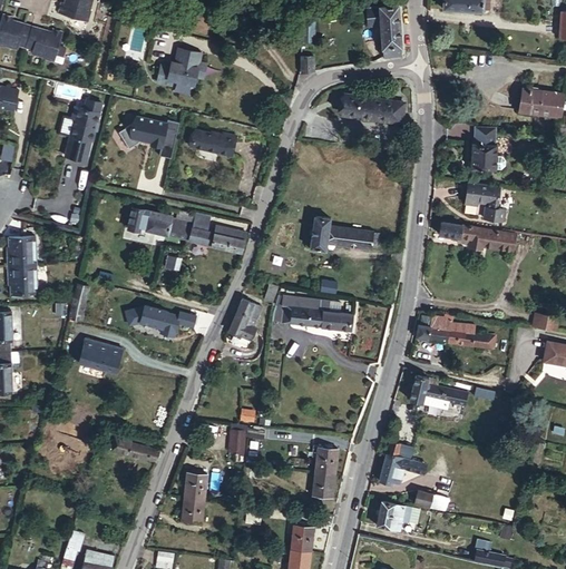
[(85,0),(59,0),(58,10),(56,10),(52,21),(81,29),(87,18),(84,17),(88,5),(85,3),(85,0)]
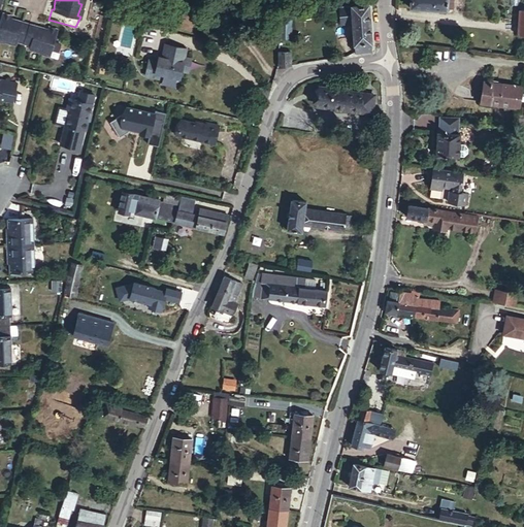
[(367,0),(355,0),(355,6),(336,8),(337,25),(352,25),(352,47),(368,46),(367,0)]
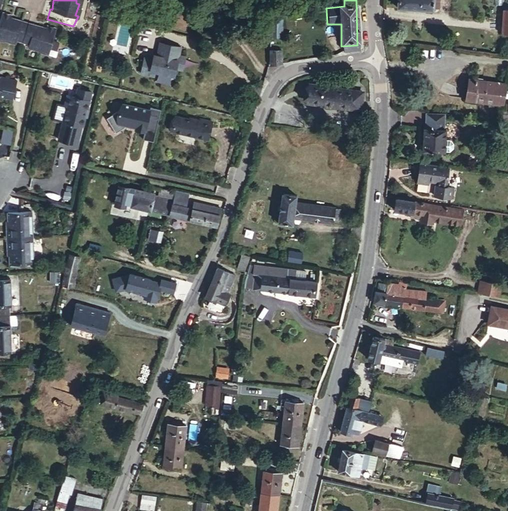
[(419,0),(381,0),(380,12),(424,15),(425,2),(419,1),(419,0)]
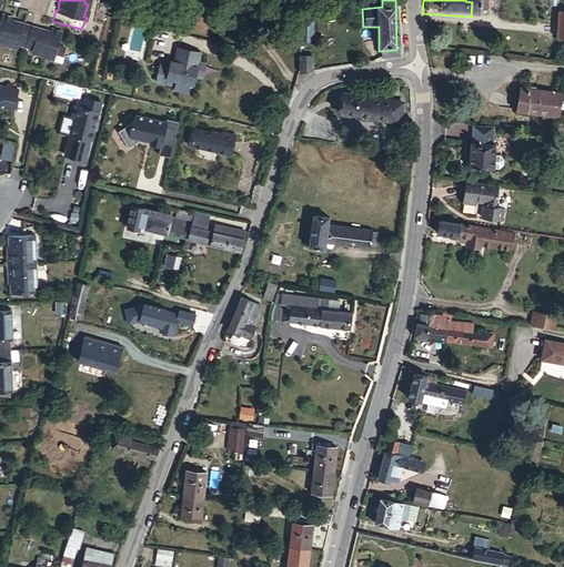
[(552,42),(563,42),(563,33),(563,16),(553,16),(552,42)]
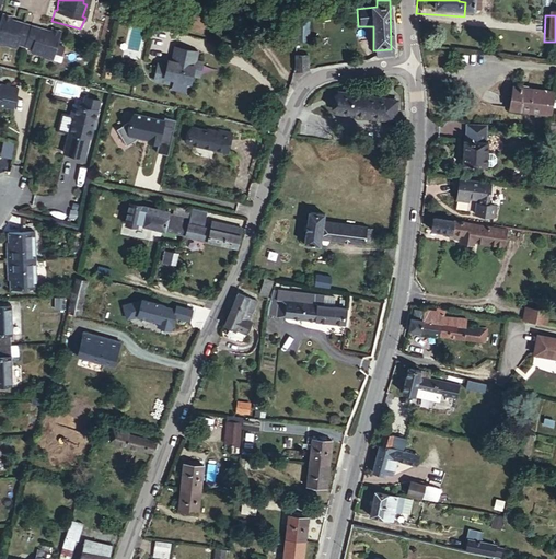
[(301,45),(305,19),(291,21),(289,44),(296,45),(301,45)]
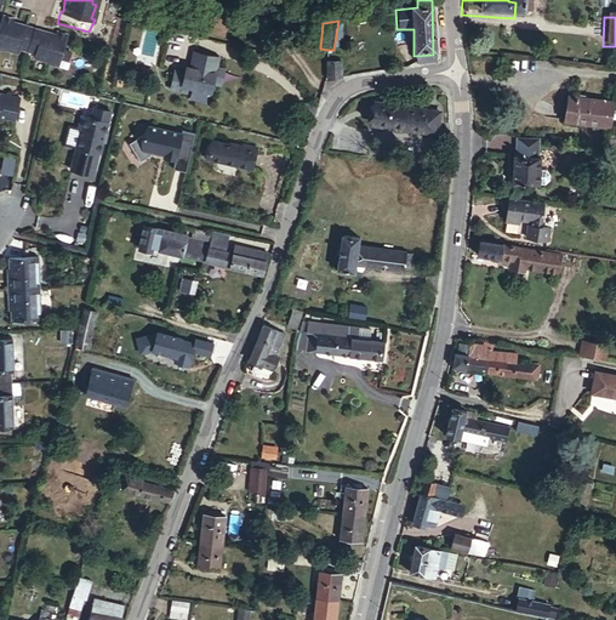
[(23,60),(30,34),(10,28),(10,26),(0,24),(0,60),(15,63),(17,57),(23,60)]
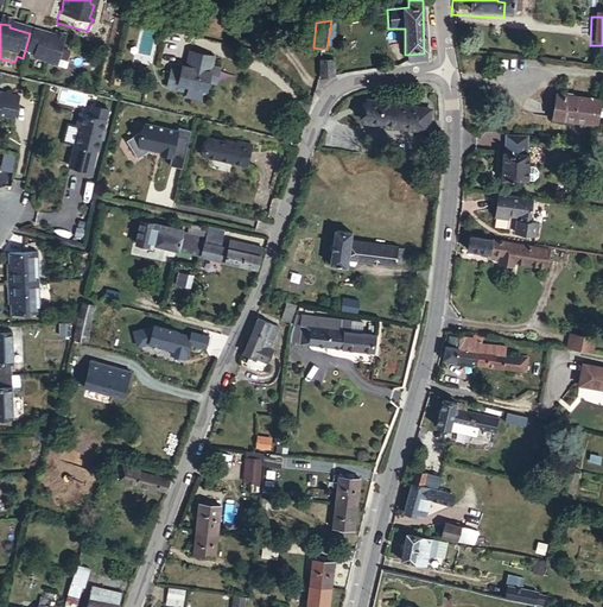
[(51,38),(30,33),(23,58),(30,59),(29,64),(43,68),(42,71),(52,74),(63,39),(52,35),(51,38)]
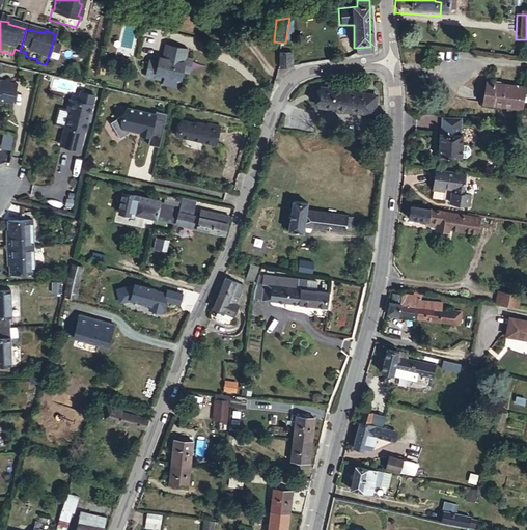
[(146,67),(142,84),(151,86),(153,82),(158,83),(176,88),(178,80),(185,82),(189,68),(183,66),(185,58),(174,55),(173,59),(162,56),(160,65),(157,64),(155,70),(146,67)]
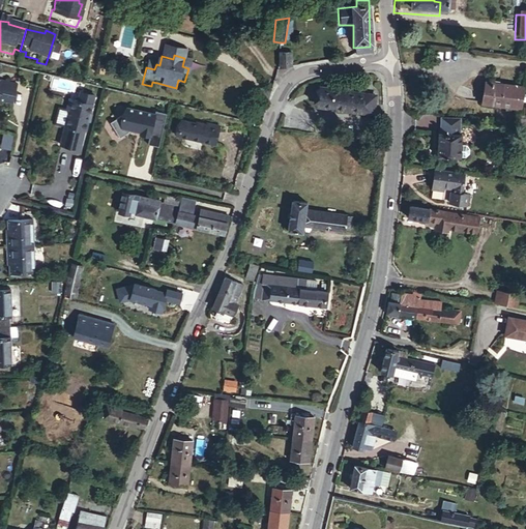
[(279,71),(286,70),(288,56),(279,55),(272,55),(270,77),(274,74),(279,71)]
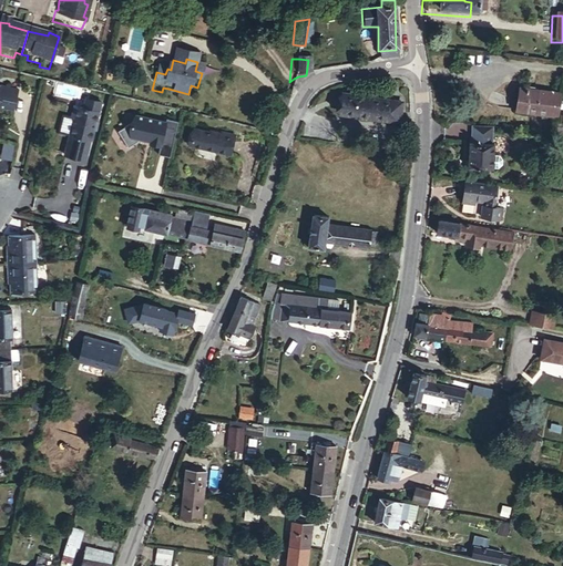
[(503,92),(499,114),(541,120),(544,98),(503,92)]
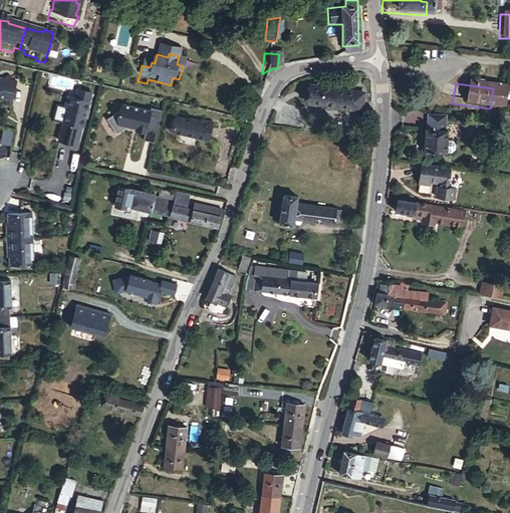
[(494,117),(492,124),(509,126),(509,83),(508,83),(504,106),(501,105),(499,117),(494,117)]
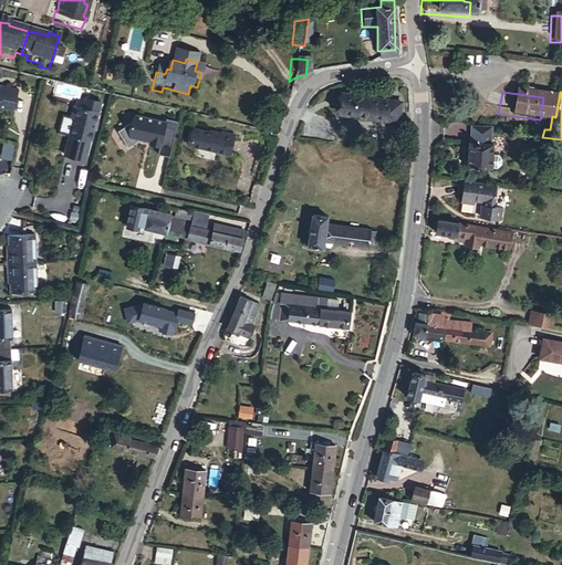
[(382,123),(385,98),(336,93),(333,116),(382,123)]
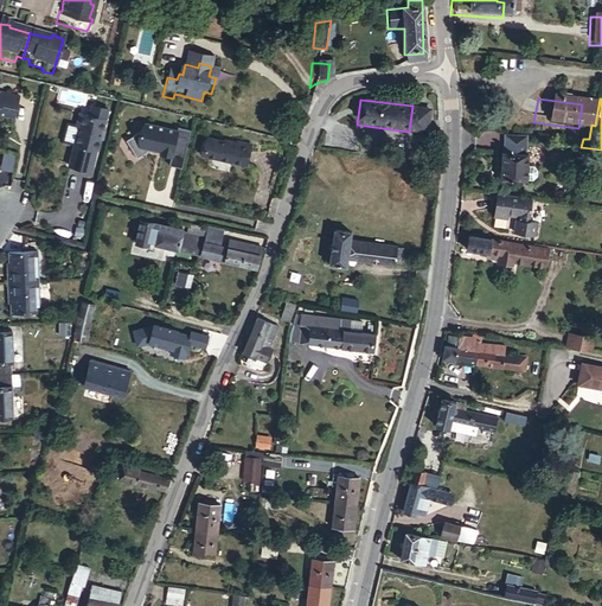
[(426,108),(412,106),(409,132),(421,133),(426,108)]
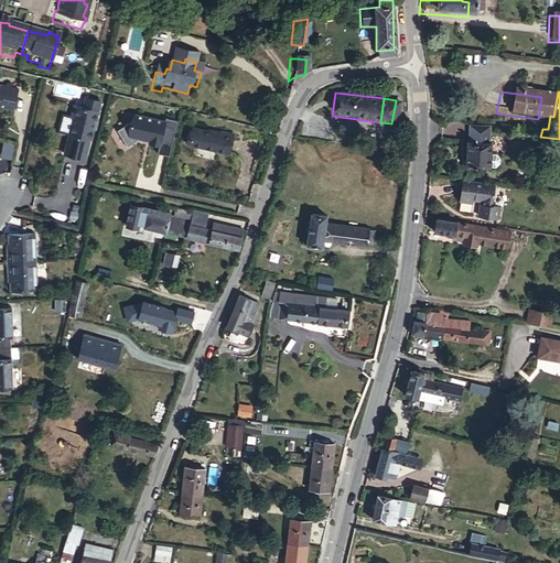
[(52,141),(47,162),(66,166),(72,147),(74,147),(84,109),(68,105),(66,115),(57,112),(54,123),(56,125),(52,141)]
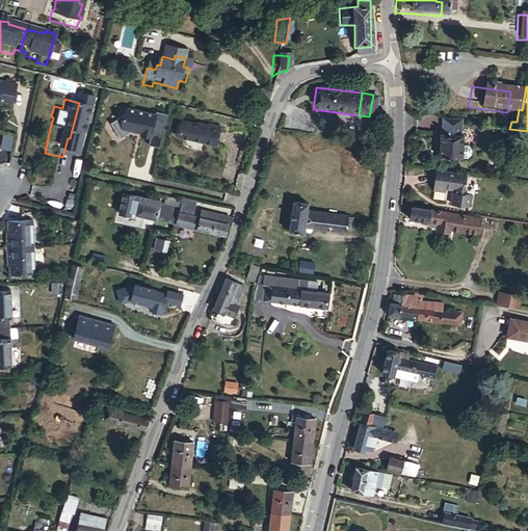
[(143,121),(115,113),(113,123),(109,122),(99,128),(107,142),(117,136),(117,134),(128,137),(128,139),(138,141),(143,121)]
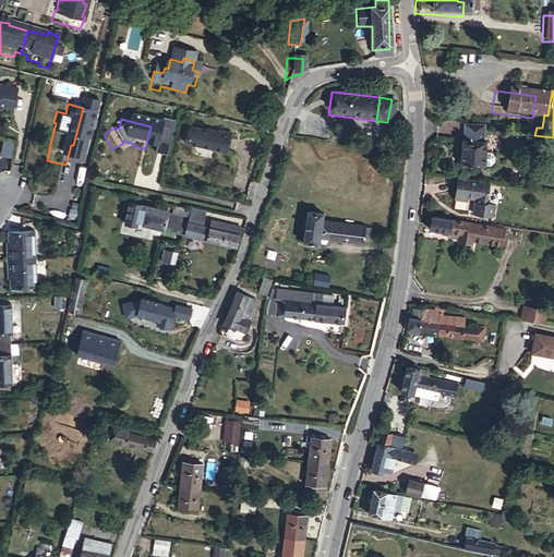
[(45,120),(40,136),(51,140),(56,123),(45,120)]
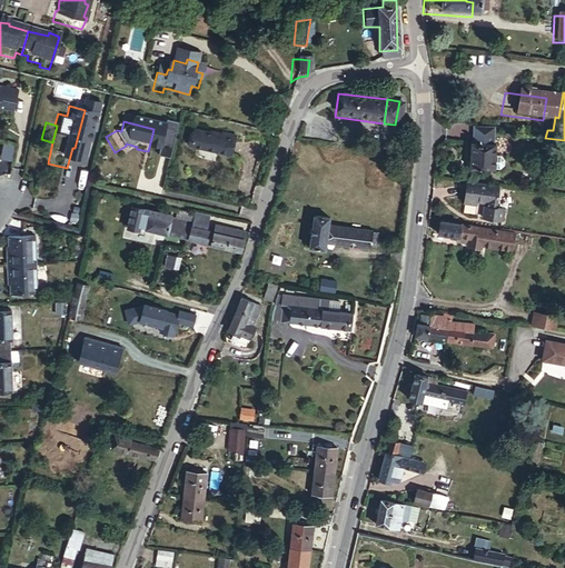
[(208,142),(181,136),(177,152),(218,162),(222,143),(209,140),(208,142)]
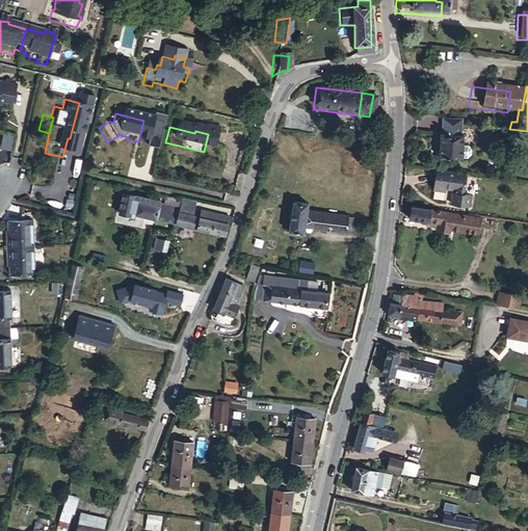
[(432,135),(430,147),(455,150),(457,138),(432,135)]
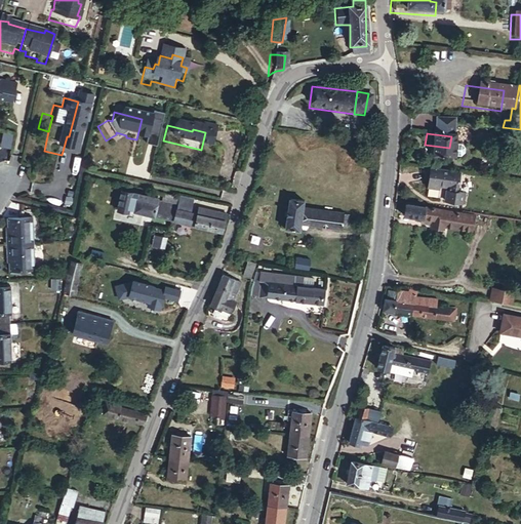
[(449,148),(425,145),(424,157),(447,161),(449,148)]
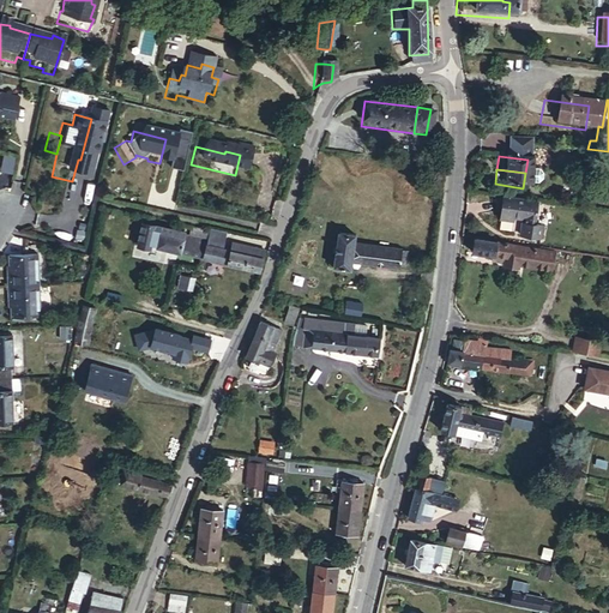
[(507,197),(494,194),(489,221),(501,223),(502,216),(505,204),(507,197)]
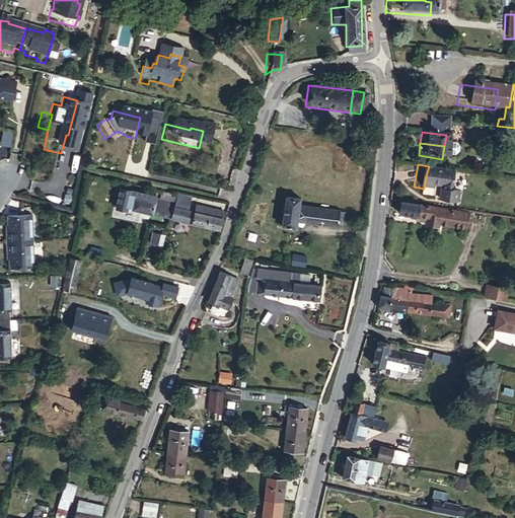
[(443,185),(446,169),(433,167),(433,173),(427,172),(425,182),(436,186),(433,198),(447,200),(449,187),(443,185)]
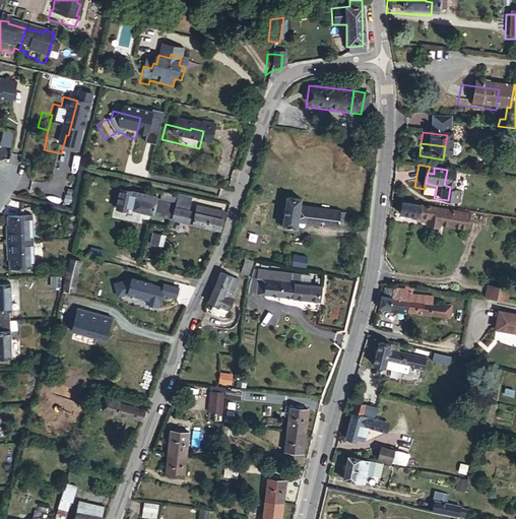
[(132,211),(172,220),(174,213),(175,204),(160,200),(156,200),(156,198),(120,190),(116,210),(126,212),(127,208),(132,209),(132,211)]
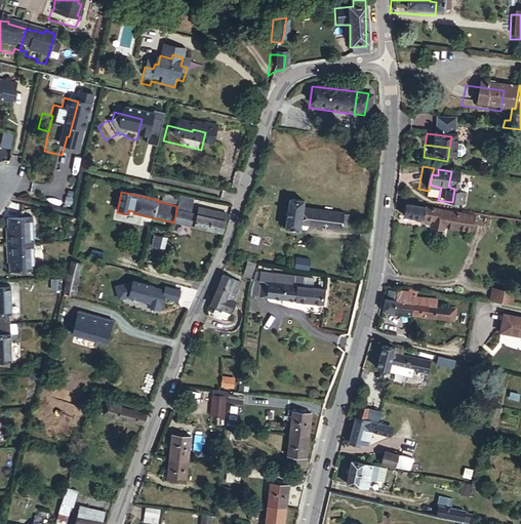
[(163,196),(162,202),(176,206),(177,199),(163,196)]
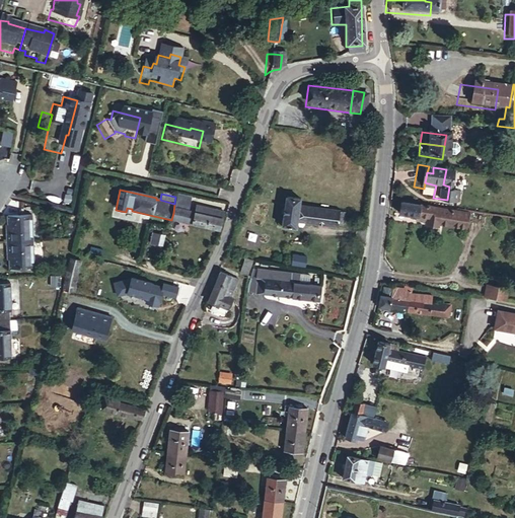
[(190,198),(176,194),(175,197),(174,204),(173,213),(171,220),(216,230),(221,212),(196,206),(195,213),(188,211),(190,198)]
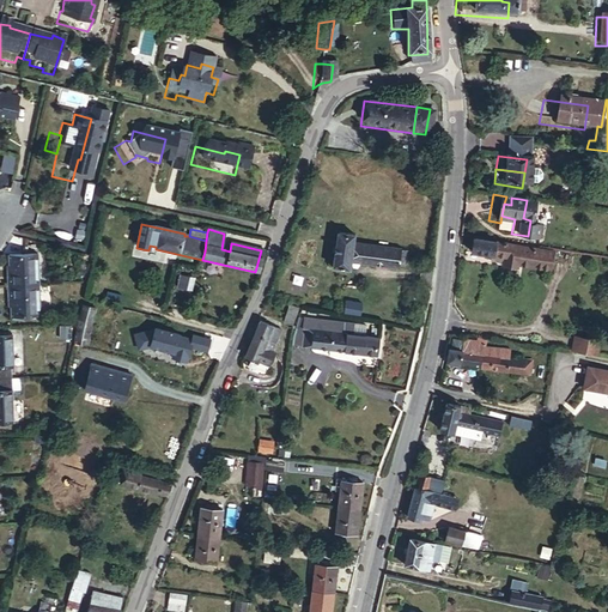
[(403,264),(405,247),(347,244),(348,235),(330,234),(327,270),(345,271),(345,265),(393,267),(394,262),(403,264)]
